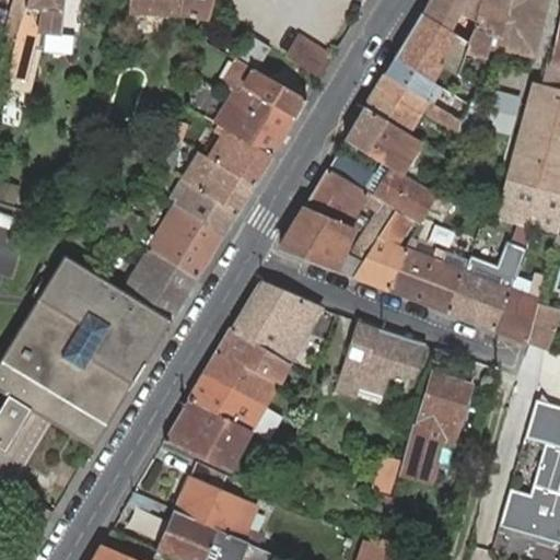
[(14,0),(6,33),(18,37),(20,28),(27,0),(14,0)]
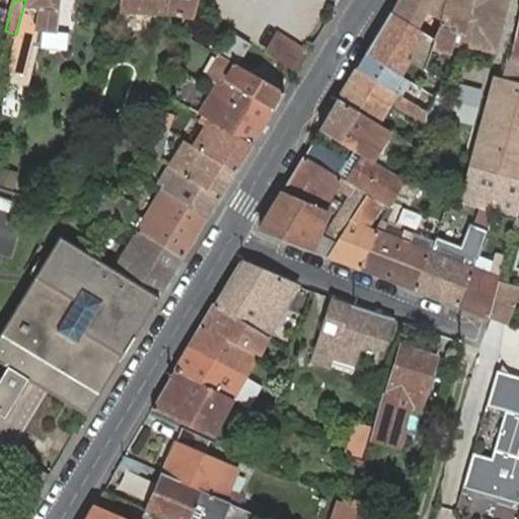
[(16,34),(6,69),(22,73),(31,40),(33,40),(35,28),(55,30),(58,0),(25,0),(18,26),(16,34)]
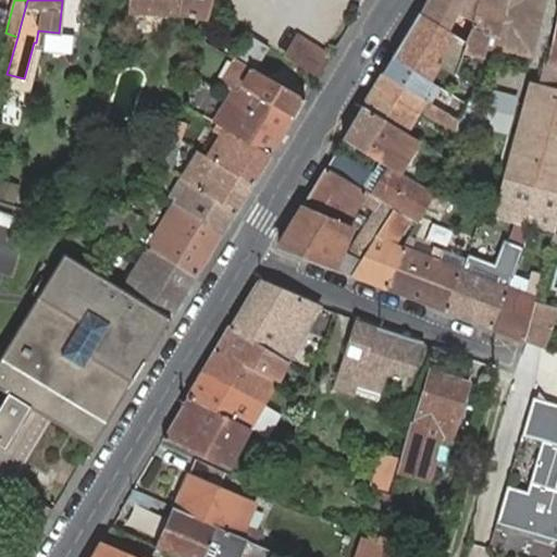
[(130,0),(130,10),(181,11),(208,19),(212,0),(130,0)]
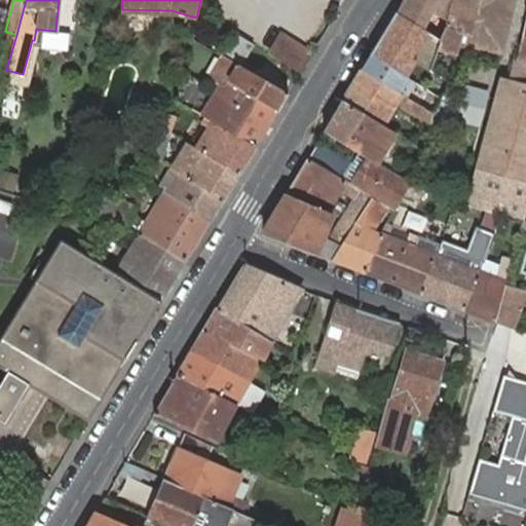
[(402,0),(398,9),(397,12),(440,41),(445,29),(452,0),(402,0)]
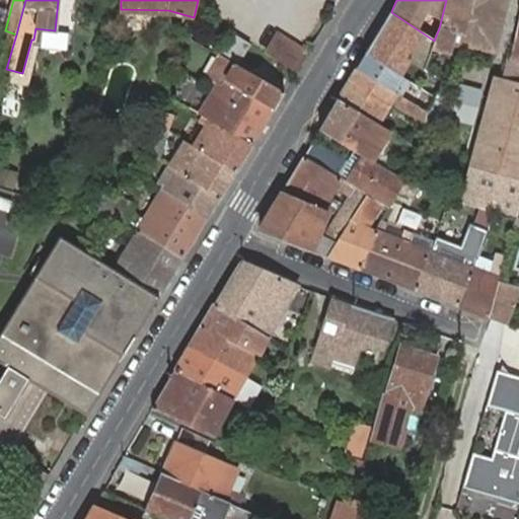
[(435,41),(432,47),(449,51),(455,29),(465,32),(471,6),(447,0),(446,0),(439,28),(434,41),(435,41)]
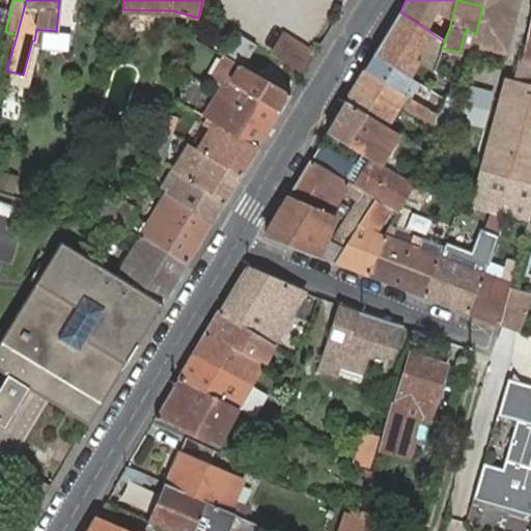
[(476,33),(472,44),(507,52),(519,0),(483,0),(483,2),(482,6),(476,33)]
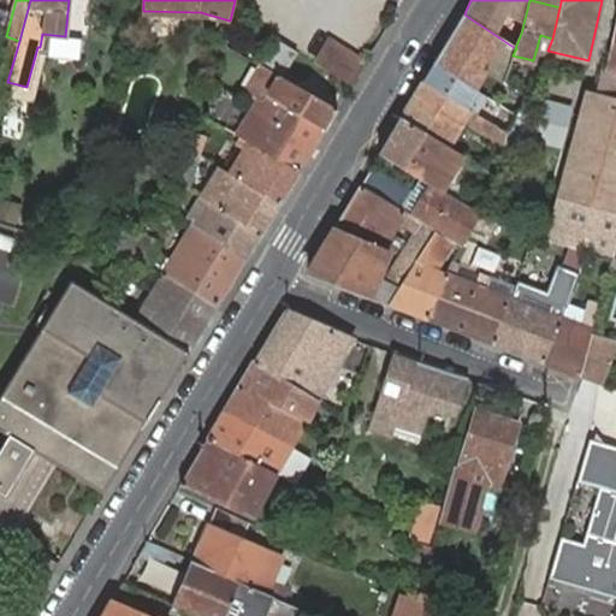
[(465,15),(446,45),(486,71),(495,76),(503,82),(513,55),(516,48),(515,48),(465,15)]
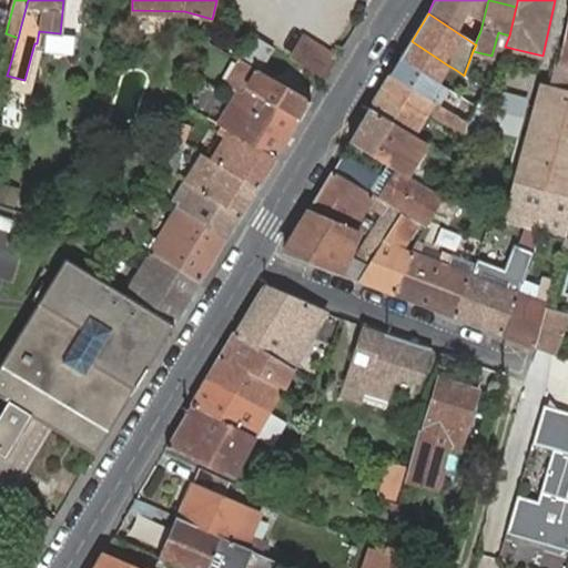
[(567,17),(558,67),(567,68),(567,17)]
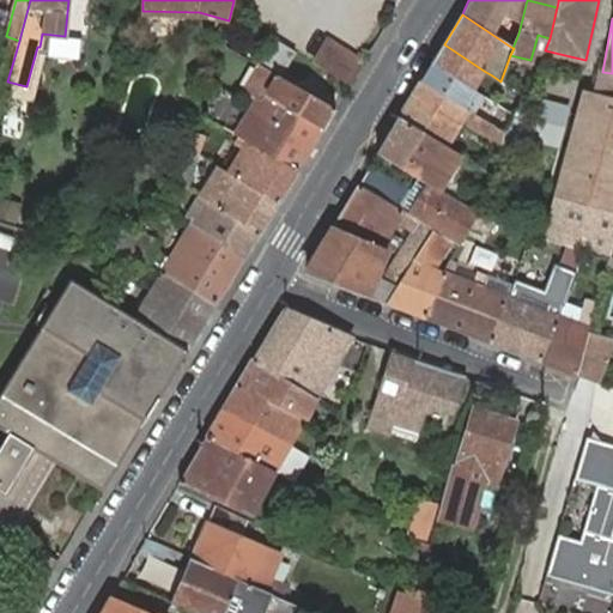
[(236,25),(228,23),(223,40),(230,42),(236,25)]
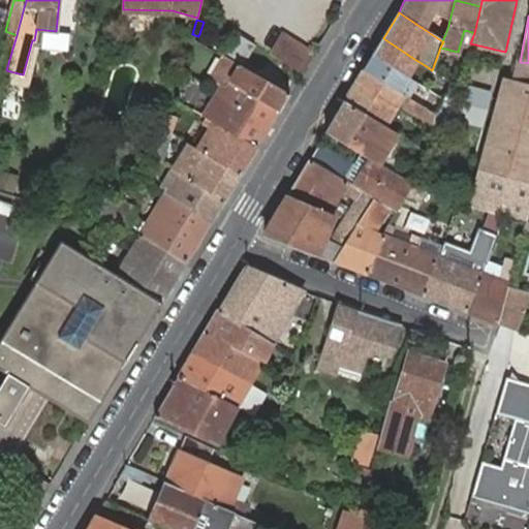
[(236,33),(225,52),(244,63),(254,45),(236,33)]
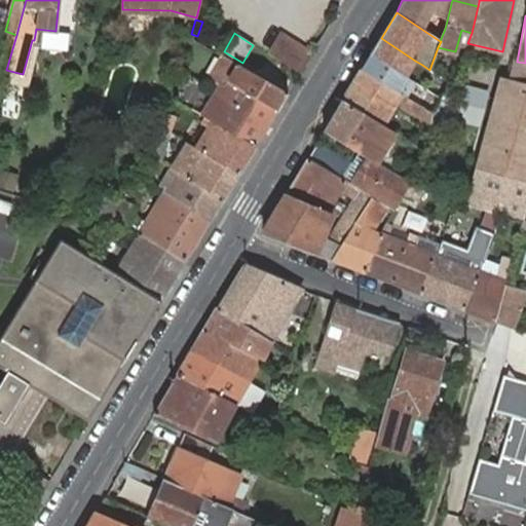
[(305,64),(311,54),(282,36),(270,55),(299,74),(305,64)]
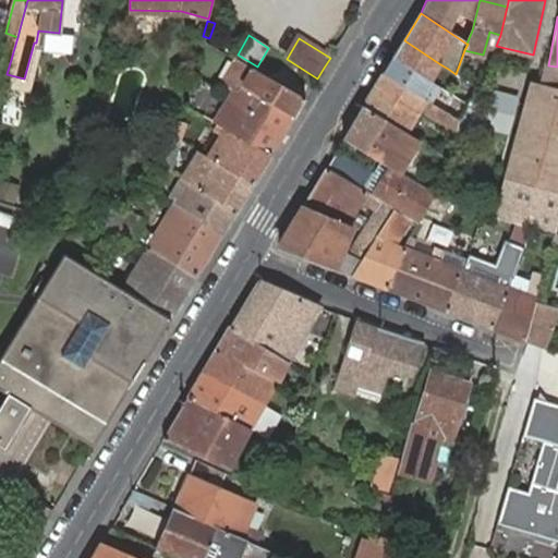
[(404,40),(393,58),(431,82),(438,70),(440,64),(404,40)]
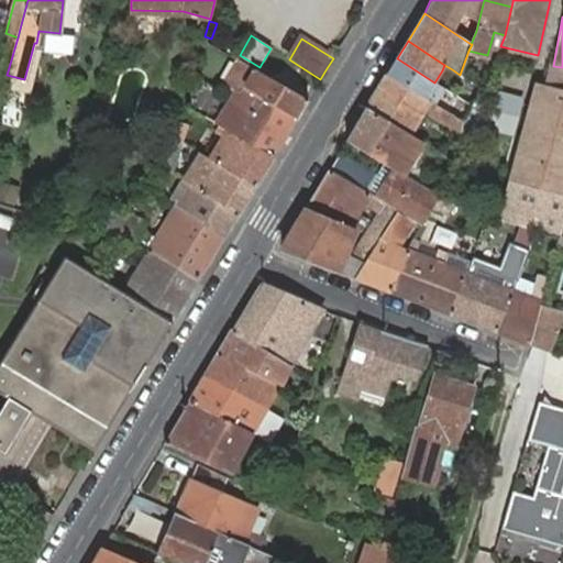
[(397,58),(387,75),(424,98),(430,101),(435,105),(441,97),(429,91),(434,83),(397,58)]
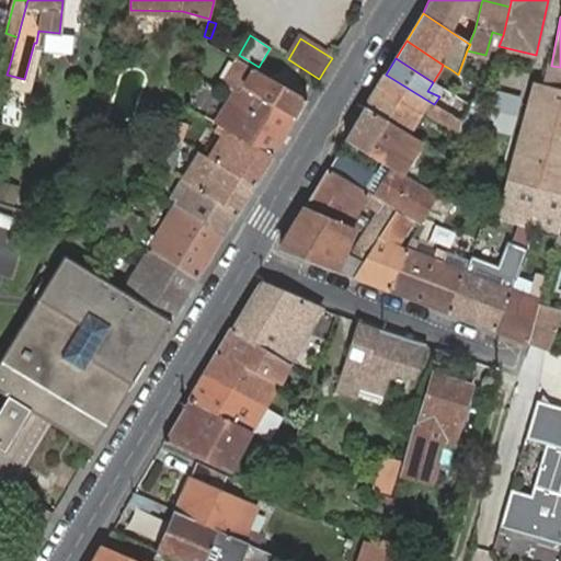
[(233,69),(225,83),(238,92),(241,93),(244,88),(296,117),(307,100),(252,68),(243,64),(239,72),(233,69)]
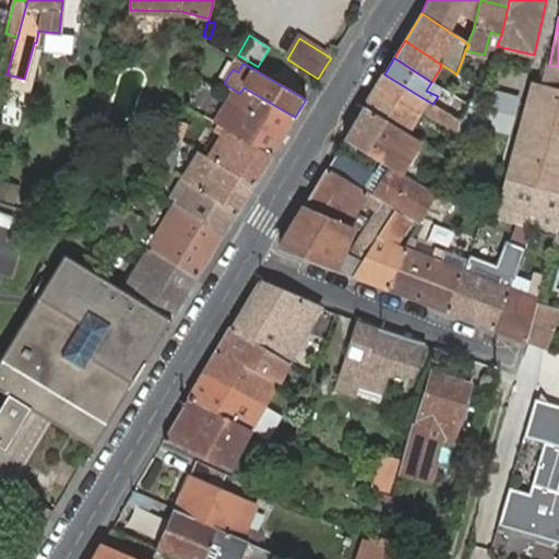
[(498,211),(557,227),(558,216),(558,67),(549,66),(544,90),(528,97),(498,211)]
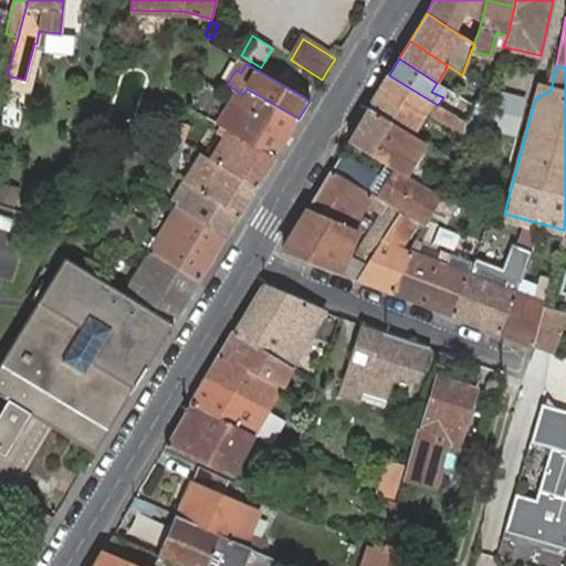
[(389,75),(369,108),(412,135),(415,130),(426,114),(440,123),(448,112),(438,105),(432,102),(427,98),(389,75)]
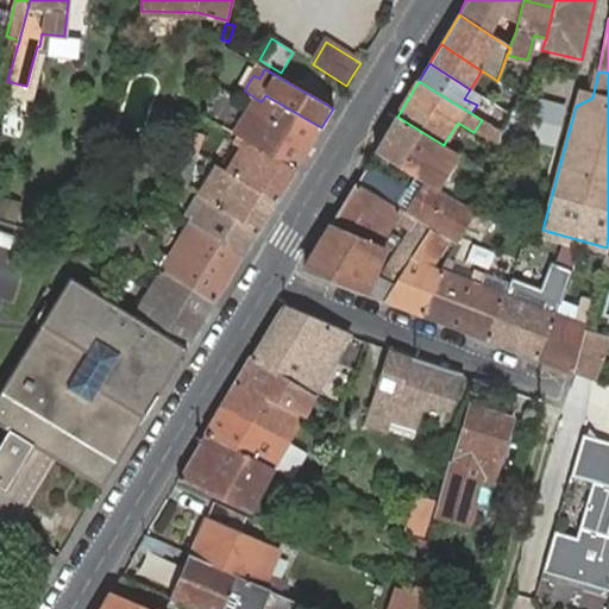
[(497,106),(510,114),(513,110),(519,94),(506,86),(497,106)]
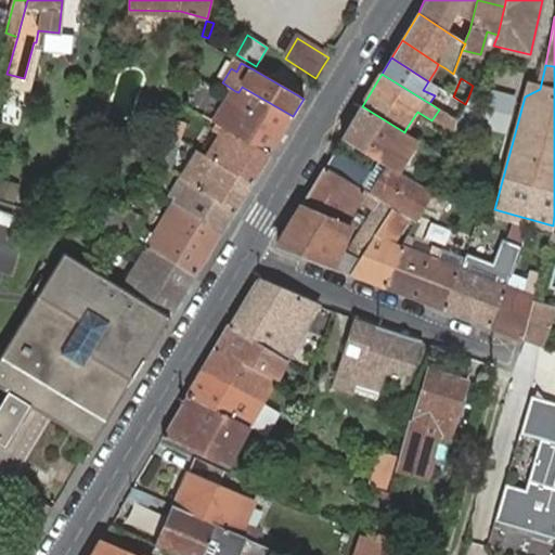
[(235,91),(216,123),(218,124),(269,155),(293,116),(242,87),(239,92),(235,91)]
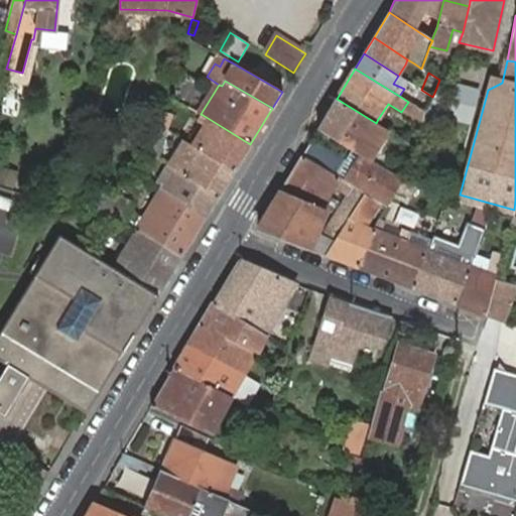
[(421,90),(415,106),(426,113),(432,97),(421,90)]
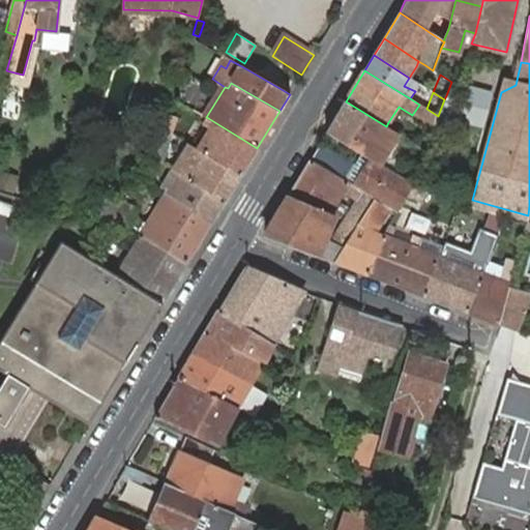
[(327,131),(362,153),(382,165),(400,136),(396,134),(386,126),(346,101),(327,131)]
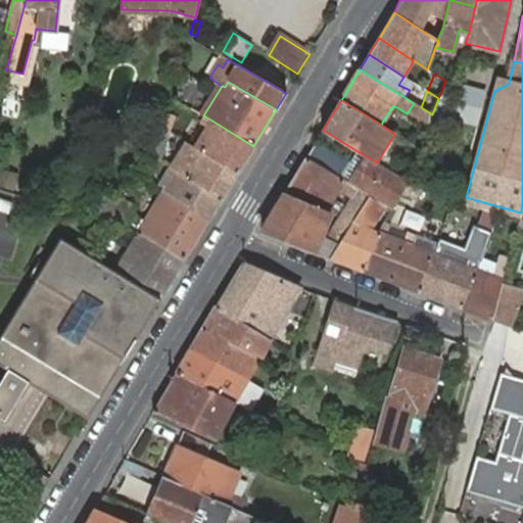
[(407,113),(428,126),(428,123),(432,114),(421,107),(414,103),(407,113)]
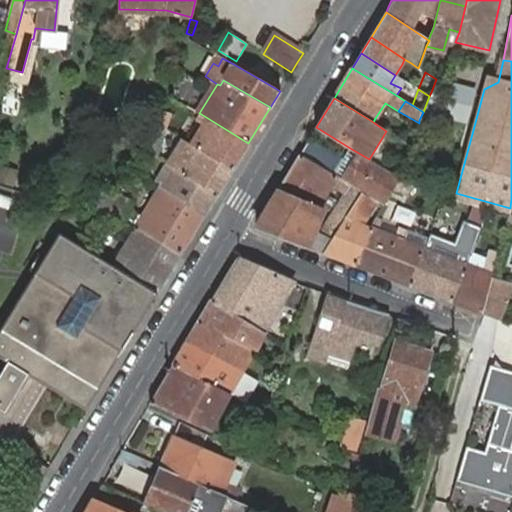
[(170,117),(160,114),(157,124),(166,129),(170,117)]
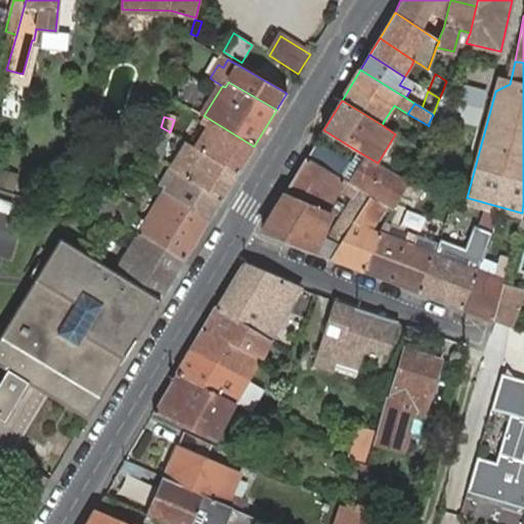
[(254,146),(206,117),(202,124),(207,127),(199,140),(186,133),(183,137),(195,145),(195,147),(237,173),(254,146)]
